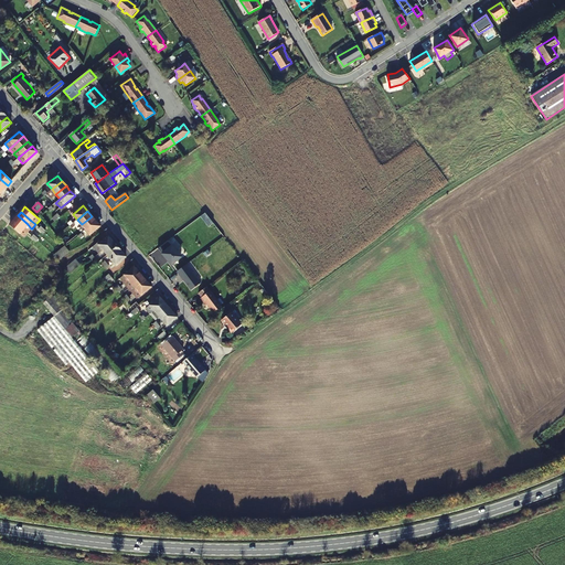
[(31,228),(28,224),(18,215),(13,220),(24,228),(28,232),(32,228),(31,228)]
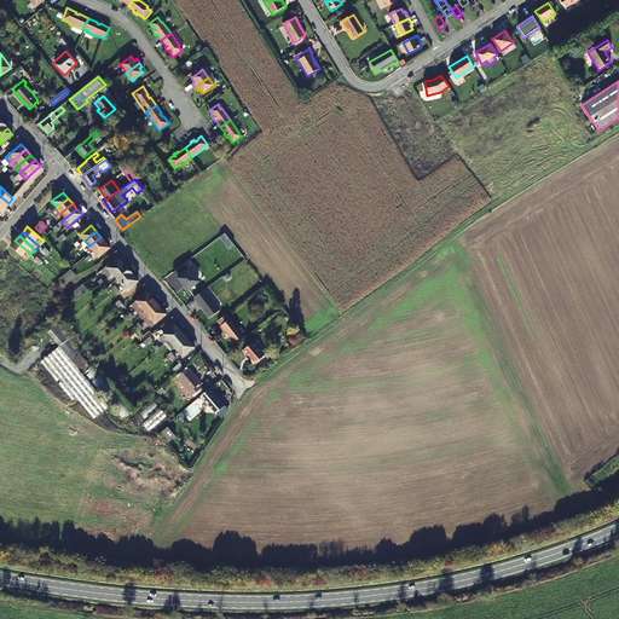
[(90,246),(94,252),(105,242),(100,237),(90,246)]
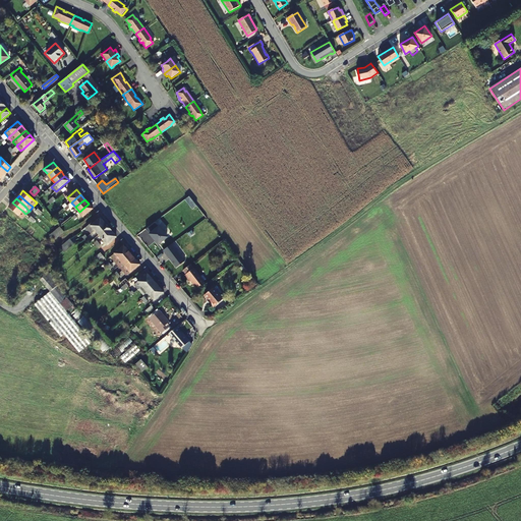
[(25,214),(22,211),(12,203),(9,207),(22,218),(25,214)]
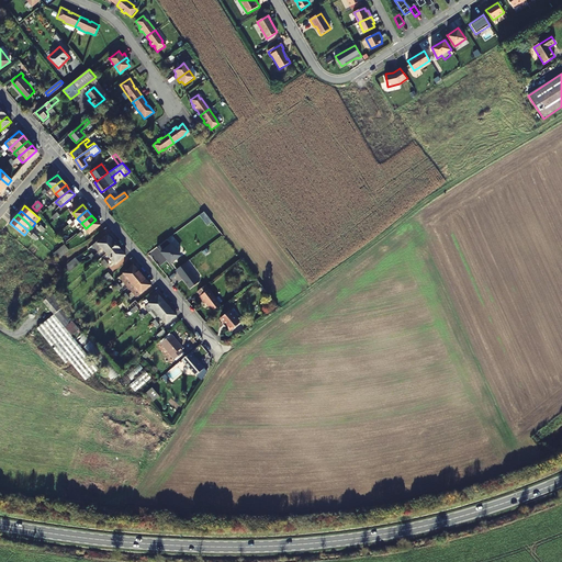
[(100,225),(96,220),(86,228),(90,234),(100,225)]
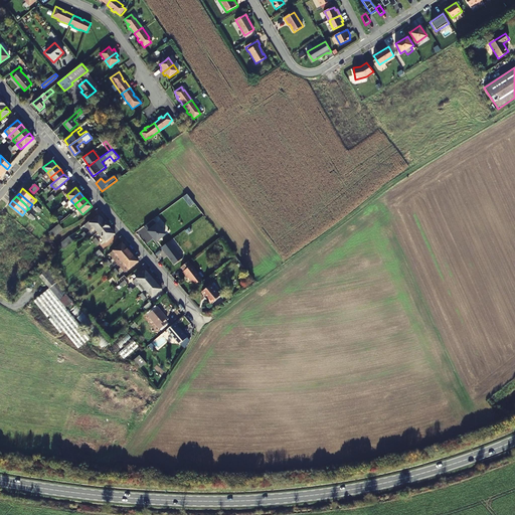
[(90,231),(94,227),(103,220),(99,215),(91,222),(90,221),(84,225),(90,231)]
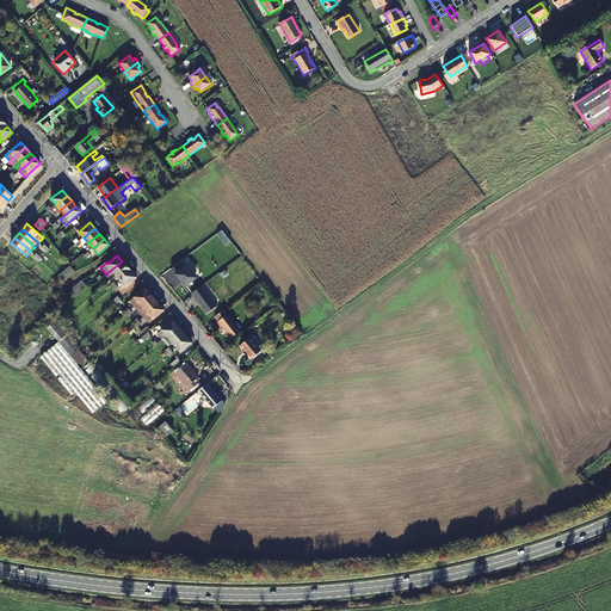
[(196,279),(181,260),(171,267),(185,287),(196,279)]
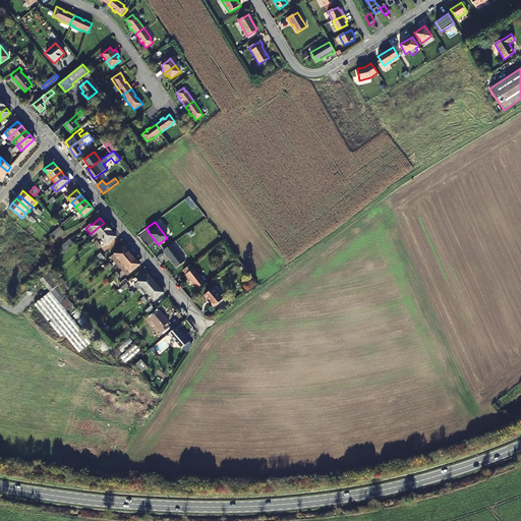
[(95,230),(99,235),(108,227),(104,223),(95,230)]
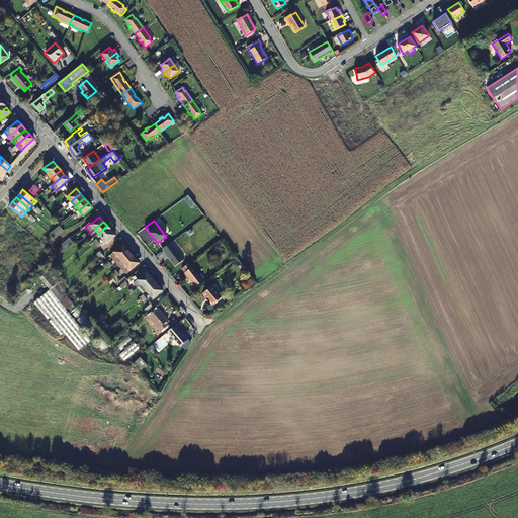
[(36,223),(33,227),(31,224),(26,230),(39,242),(48,233),(36,223)]
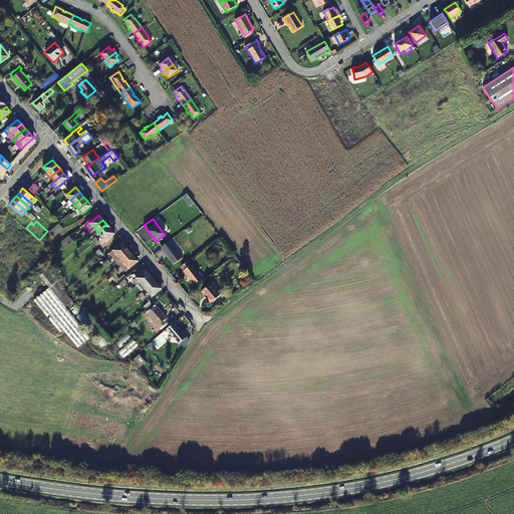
[(97,232),(101,236),(110,229),(106,224),(97,232)]
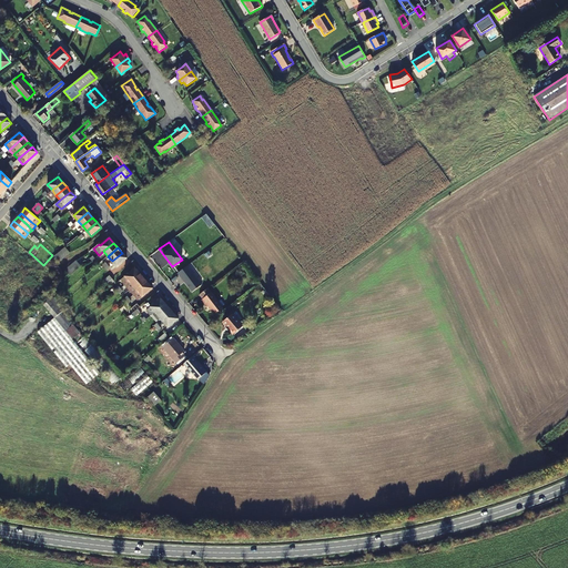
[(127,257),(122,253),(112,261),(117,266),(127,257)]
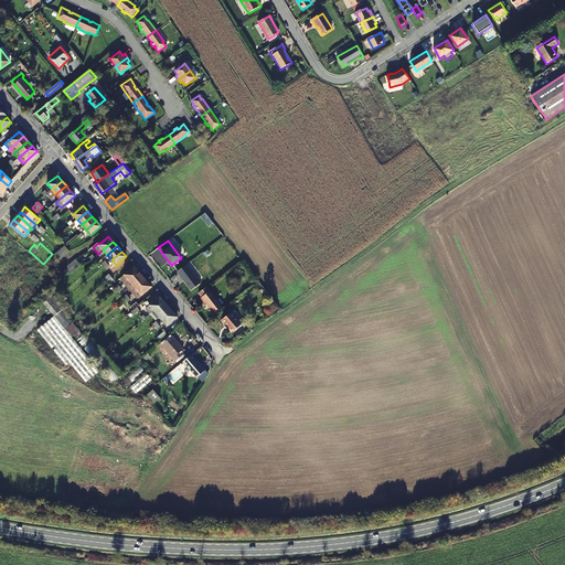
[(74,262),(72,263),(65,268),(70,274),(81,265),(76,258),(74,262)]
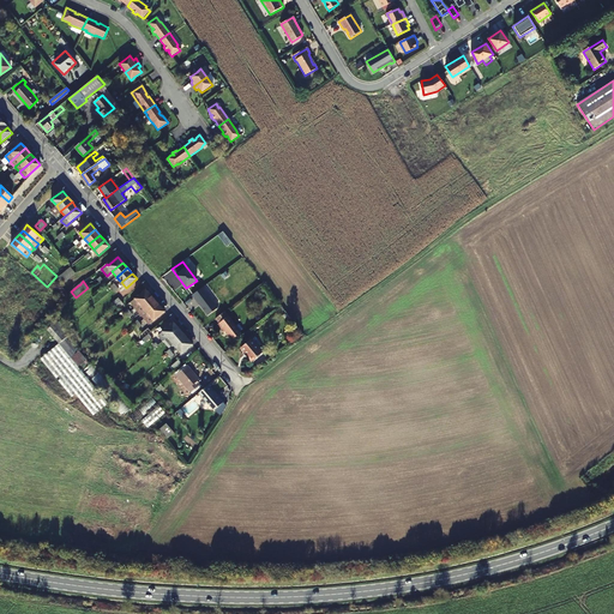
[(218,307),(203,287),(192,295),(208,315),(218,307)]
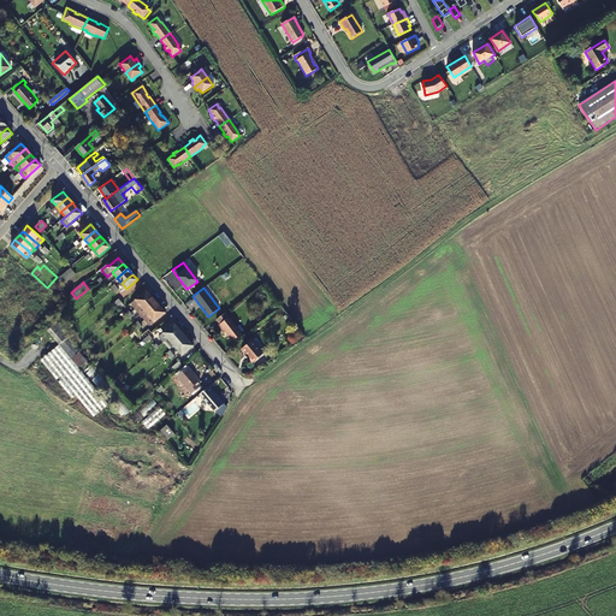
[(147,290),(131,303),(136,309),(152,296),(147,290)]
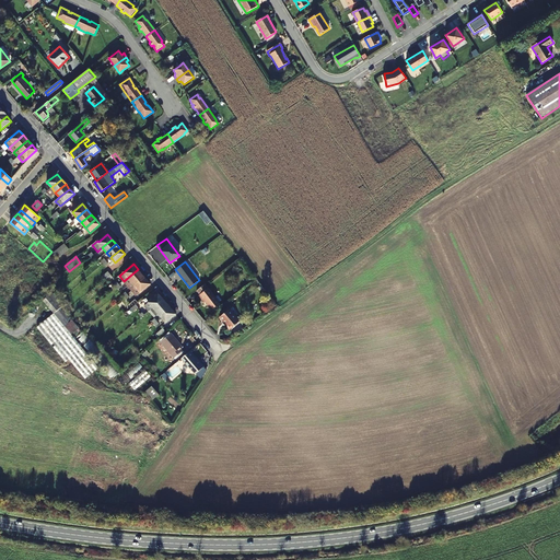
[(124,281),(128,287),(141,275),(138,269),(124,281)]
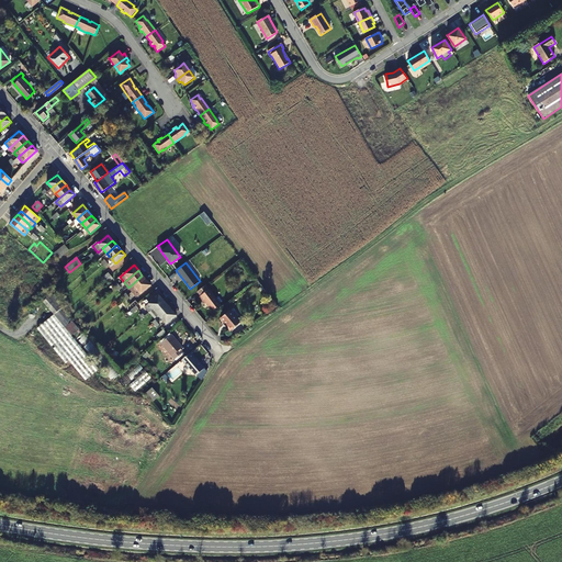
[(128,288),(132,292),(146,280),(142,276),(128,288)]
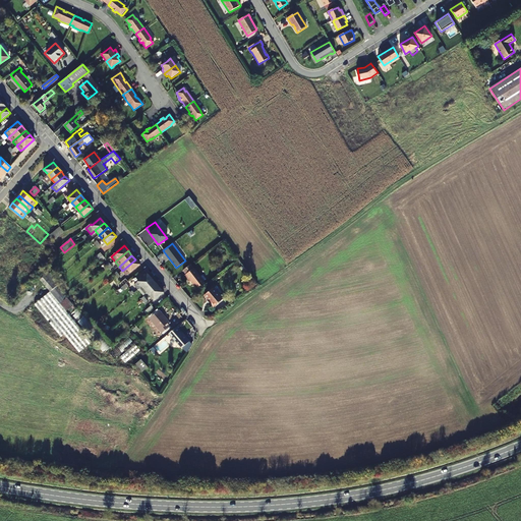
[(139,265),(135,259),(122,271),(126,276),(139,265)]
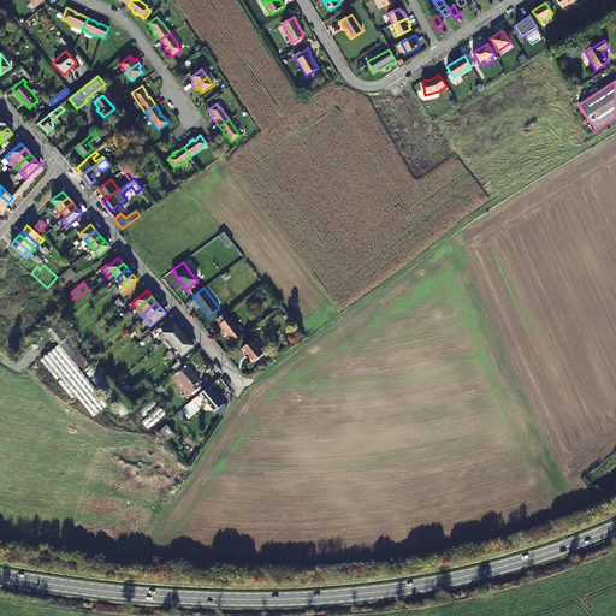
[(224,330),(232,341),(242,333),(225,312),(217,319),(220,324),(219,325),(223,331),(224,330)]
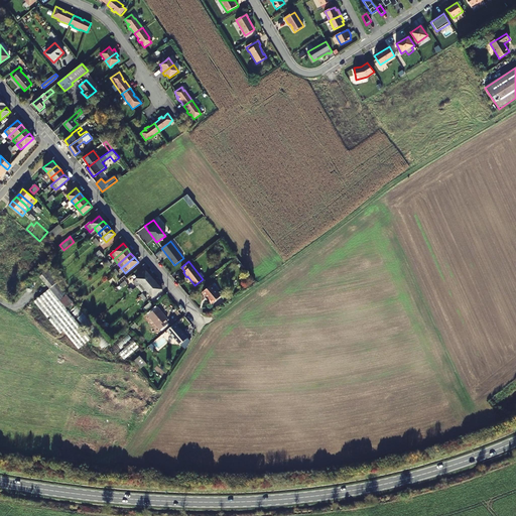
[(48,289),(33,301),(59,335),(63,332),(78,350),(91,341),(66,308),(70,305),(72,307),(74,305),(47,271),(39,277),(48,289)]
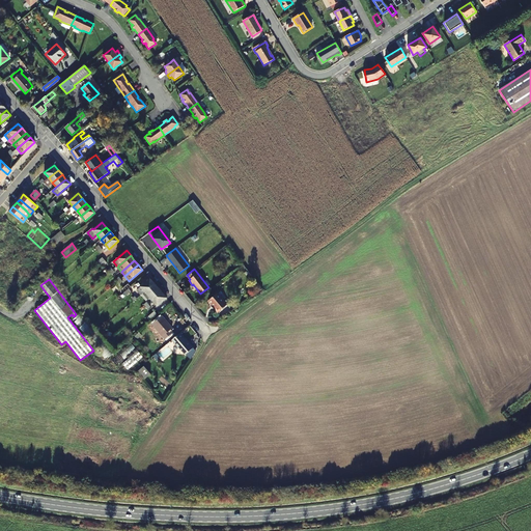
[(141,296),(145,291),(155,284),(150,279),(137,290),(141,296)]
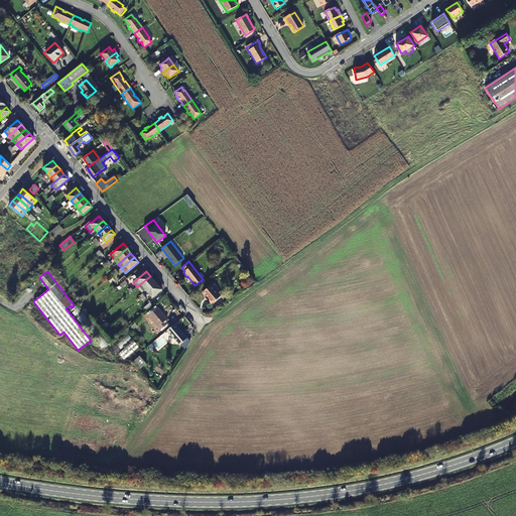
[(82,275),(80,272),(68,280),(70,283),(82,275)]
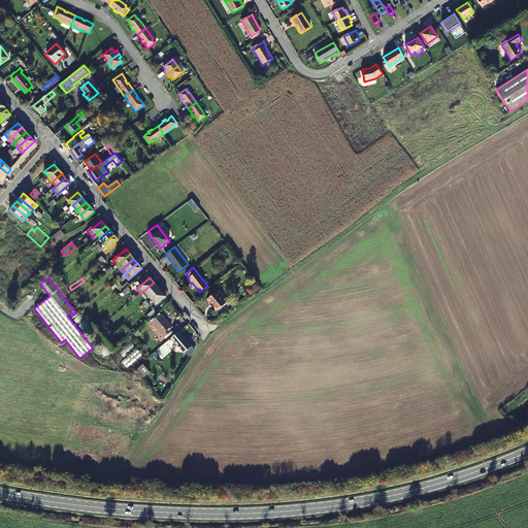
[(119,290),(121,292),(130,285),(127,283),(119,290)]
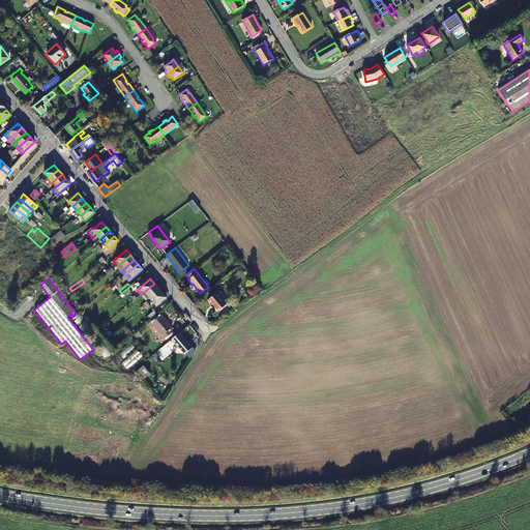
[(145,291),(149,296),(158,288),(154,284),(145,291)]
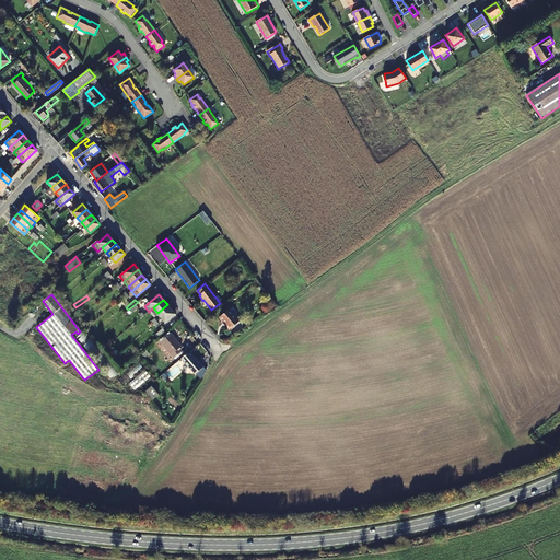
[(158,313),(161,317),(172,310),(167,304),(158,313)]
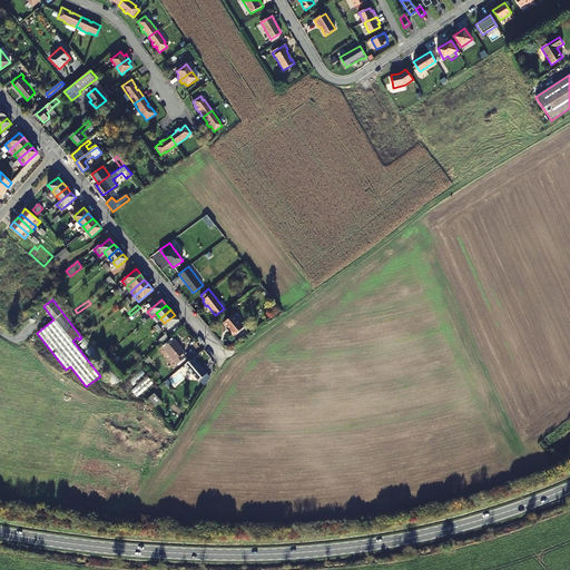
[(179,320),(175,315),(164,323),(168,328),(179,320)]
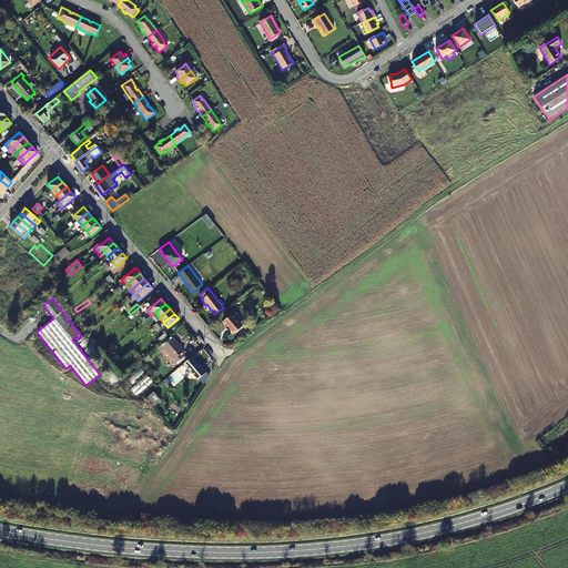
[(239,321),(232,314),(223,322),(230,330),(229,331),(233,335),(244,325),(240,321),(239,321)]
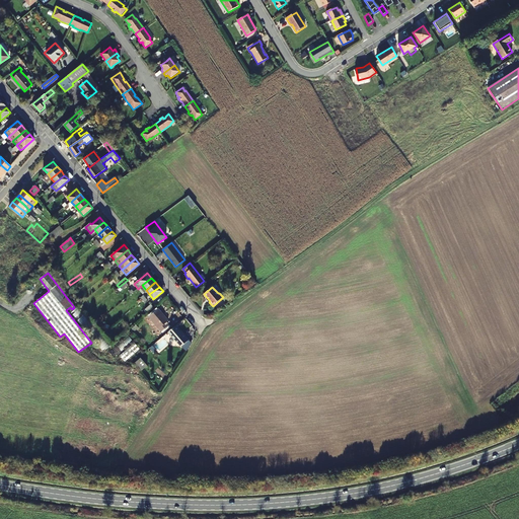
[(103,352),(109,346),(77,307),(71,313),(103,352)]
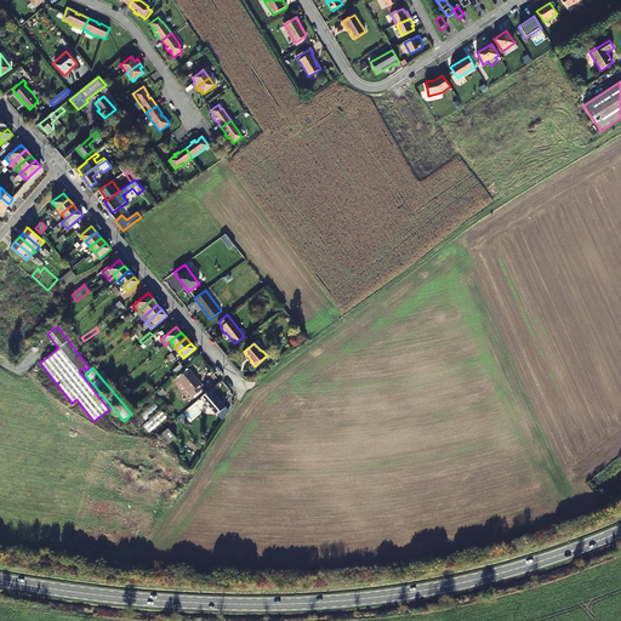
[(186,393),(191,399),(203,389),(199,386),(201,383),(189,370),(178,379),(188,391),(186,393)]
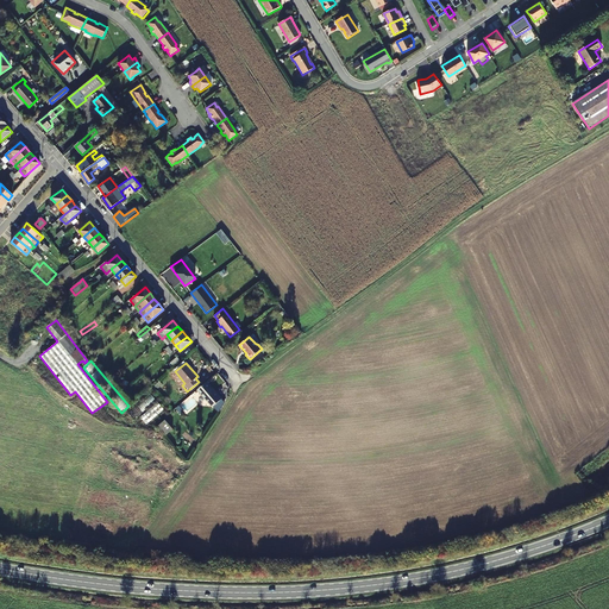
[(133,393),(143,385),(139,381),(130,388),(133,393)]
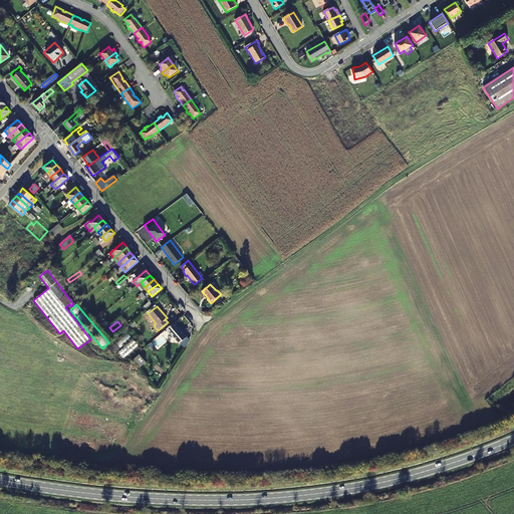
[(182,330),(181,331),(174,322),(167,328),(180,343),(188,336),(182,330)]
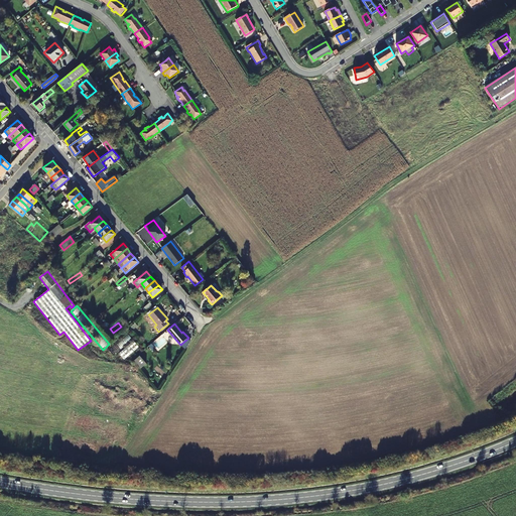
[(127,334),(109,351),(114,356),(132,339),(127,334)]
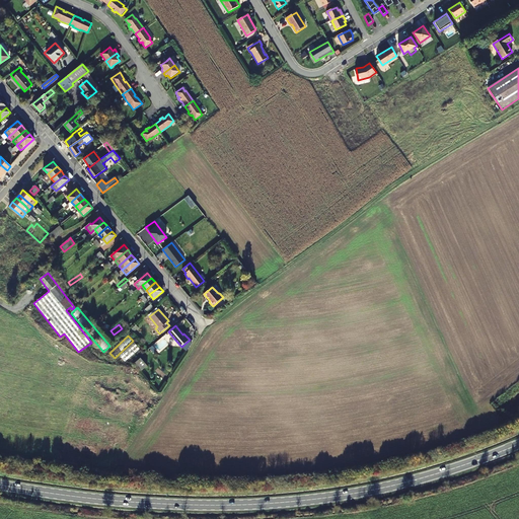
[(135,343),(119,354),(124,361),(140,349),(135,343)]
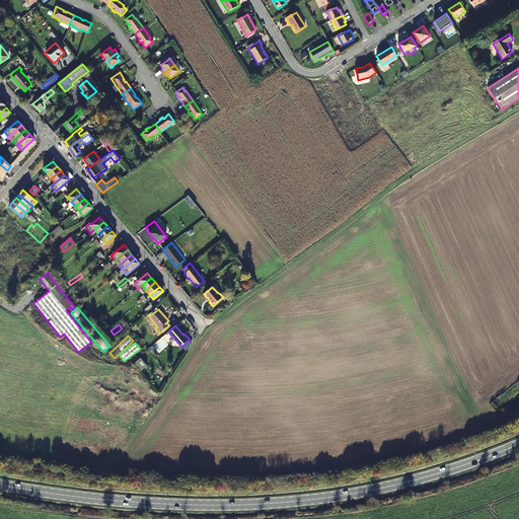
[(142,371),(147,366),(141,358),(135,363),(142,371)]
